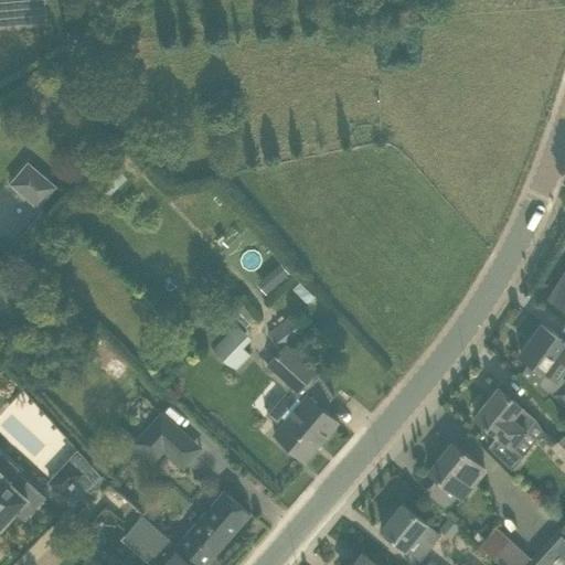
[(39,209),(57,187),(28,161),(9,183),(39,209)]
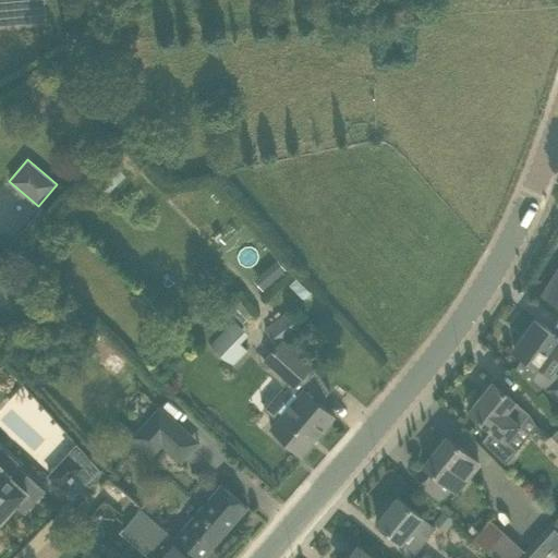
[(278,262),(267,271),(277,282),(288,273),(278,262)]
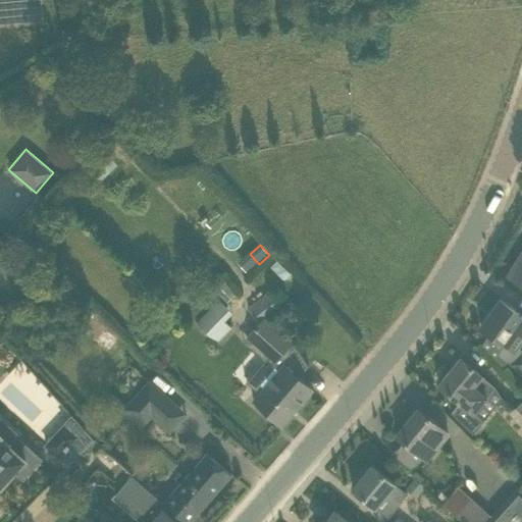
[(521,255),(509,276),(521,284),(521,255)]
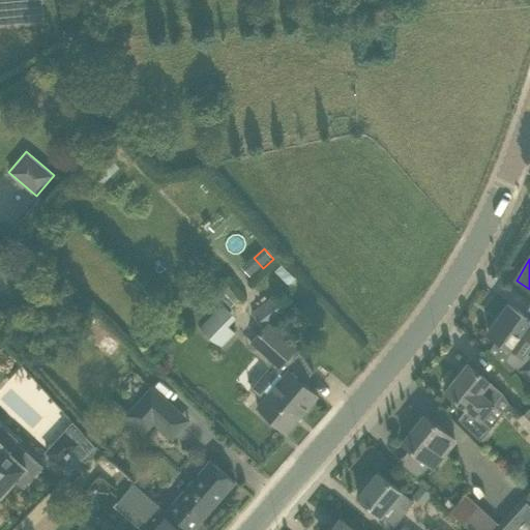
[(263,327),(251,342),(273,362),(278,367),(297,347),(298,346),(273,322),(284,314),(271,297),(252,312),(263,327)]
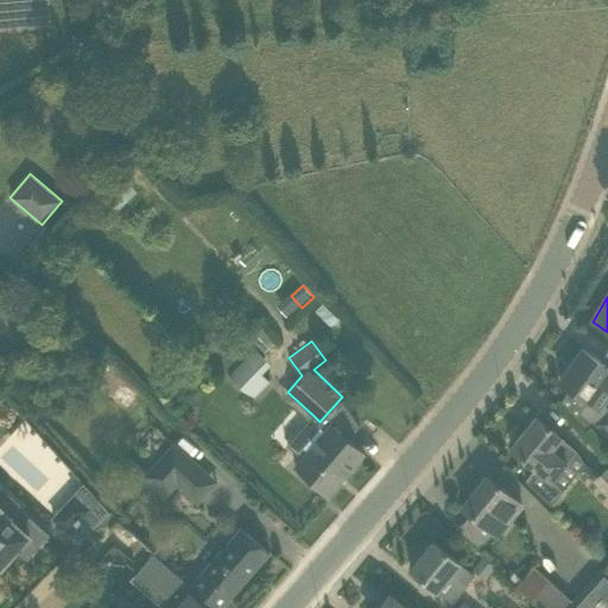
[(562,403),(584,429),(591,422),(606,436),(607,432),(607,407),(605,405),(607,399),(607,366),(583,349),(561,381),(571,388),(562,403)]
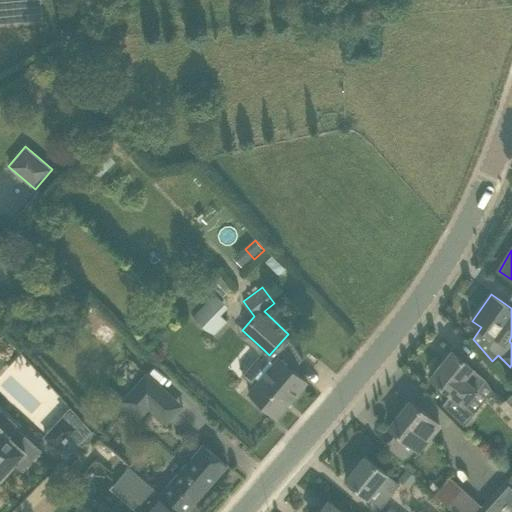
[(216,295),(194,317),(206,329),(220,315),(214,309),(222,300),(216,295)]
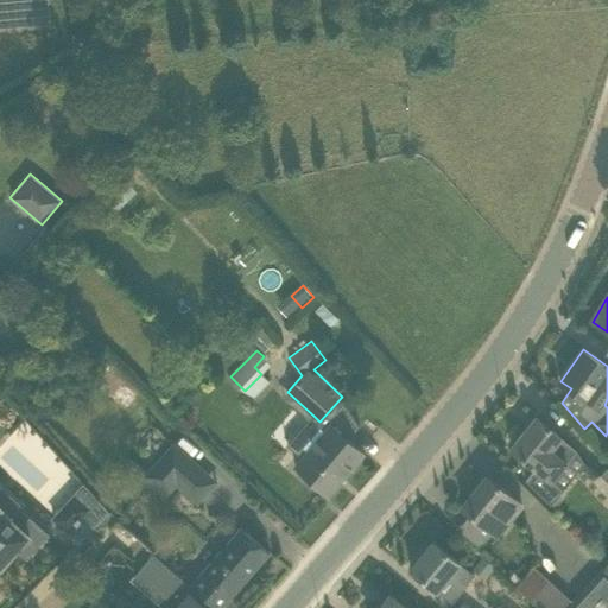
[(102,366),(89,379),(111,399),(116,393),(124,386),(102,366)]
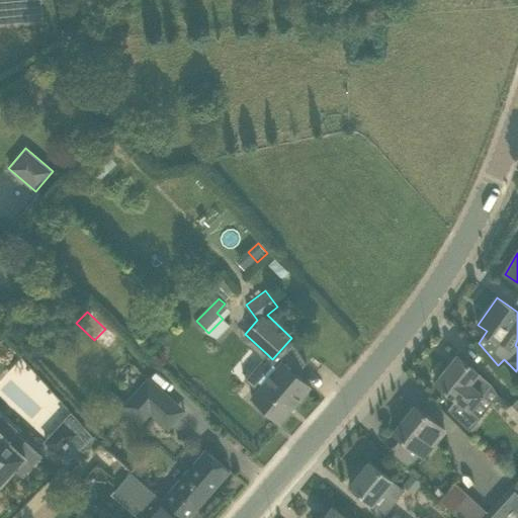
[(263,358),(245,379),(257,390),(251,398),(265,410),(280,423),(311,386),(296,374),(307,363),(290,339),(272,359),(267,354),(263,358)]
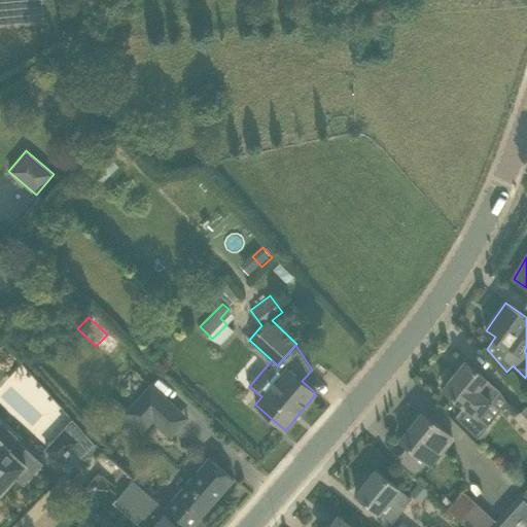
[(444,388),(465,405),(456,417),(478,437),(507,401),(500,390),(501,389),(488,379),(482,374),(465,361),(444,388)]
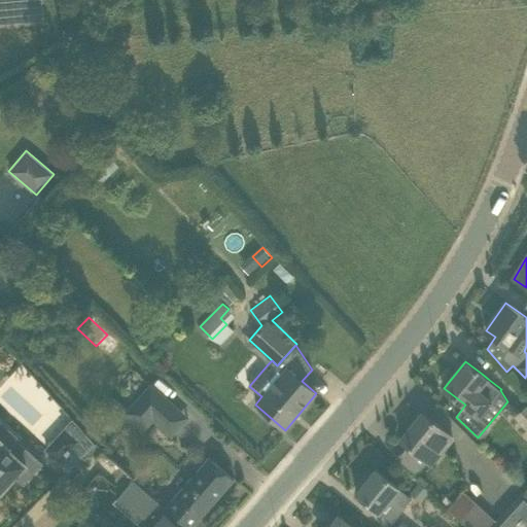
[(172,436),(189,417),(150,383),(125,413),(145,430),(153,421),(172,436)]
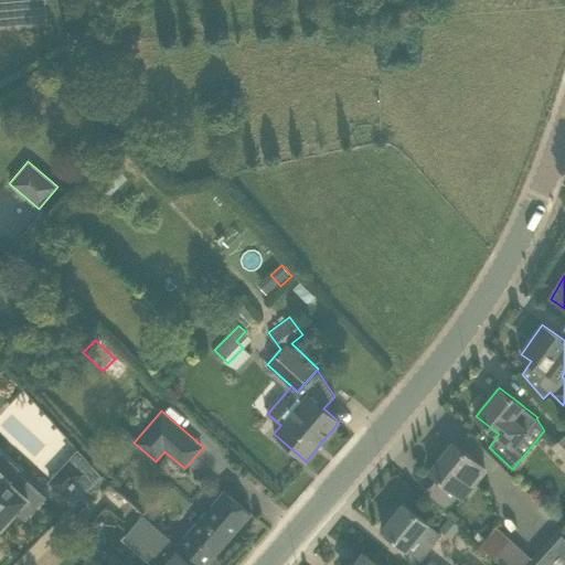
[(564,435),(552,447),(564,460),(564,435)]
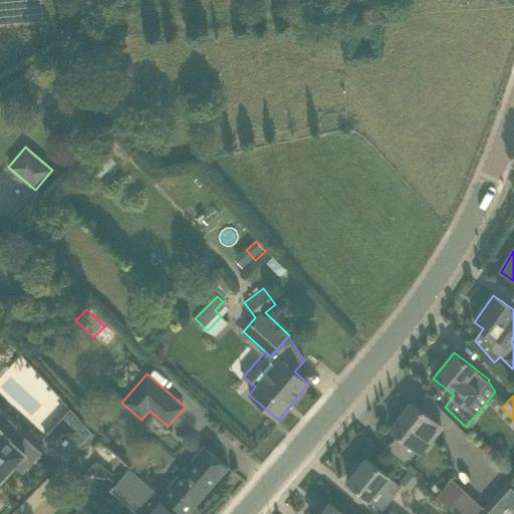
[(441,427),(413,403),(391,429),(399,435),(389,447),(406,461),(416,451),(419,453),(441,427)]
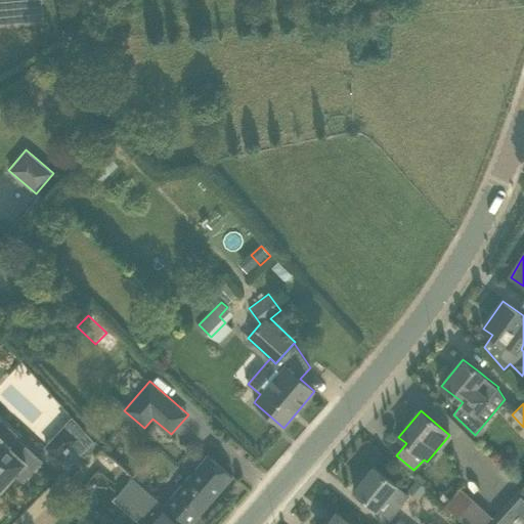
[(78,439),(58,460),(68,468),(94,441),(87,433),(77,422),(73,417),(64,426),(78,439)]
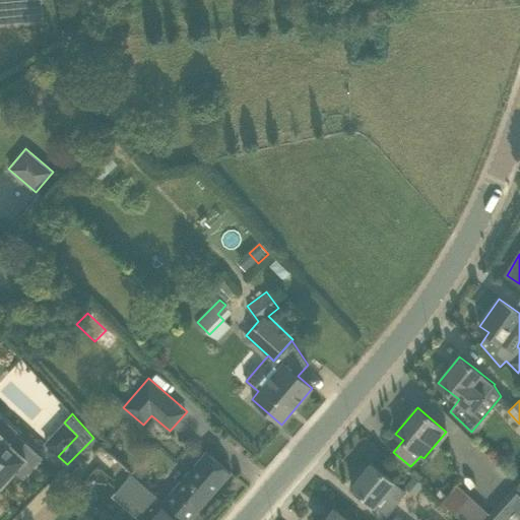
[(23,475),(41,457),(18,437),(12,444),(9,441),(10,440),(0,430),(0,485),(15,469),(23,475)]
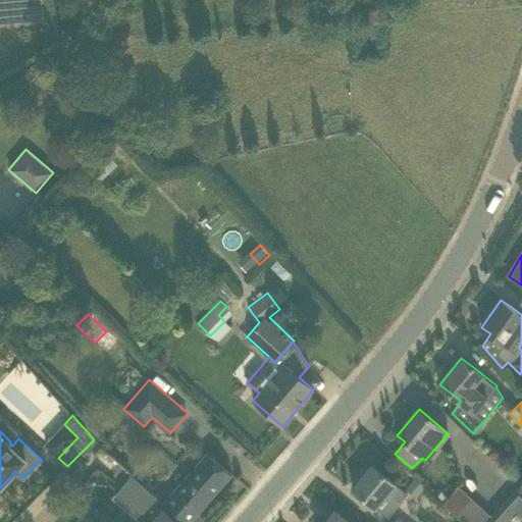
[(190,521),(231,475),(216,461),(207,453),(164,503),(186,521),(190,521)]
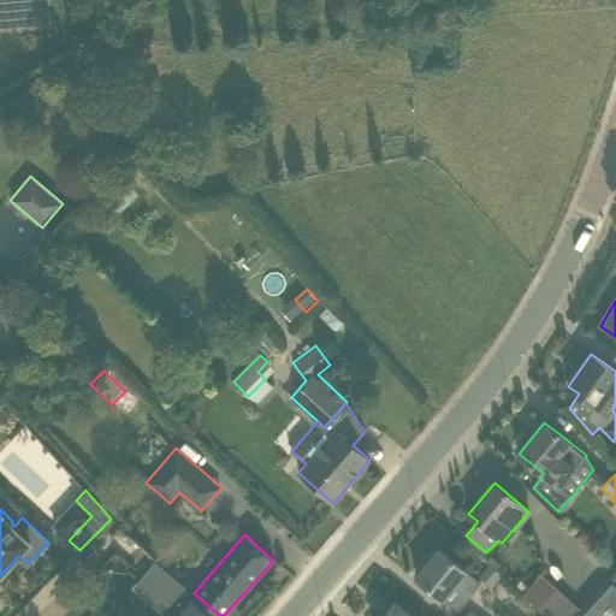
[(416,578),(443,599),(457,610),(469,597),(480,582),(439,549),(416,578)]
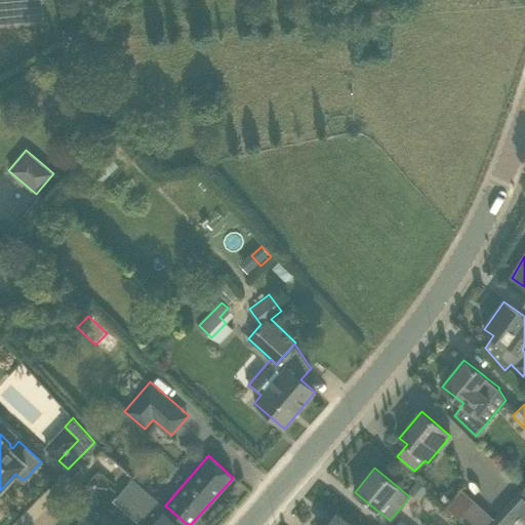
[(121,491),(117,497),(133,512),(131,515),(144,524),(180,524),(161,508),(164,506),(133,479),(133,478),(121,491)]
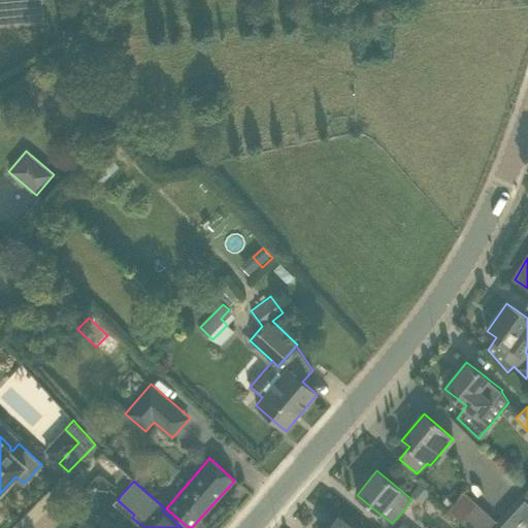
[(419,483),(410,493),(413,495),(421,502),(429,493),(422,486),(419,483)]
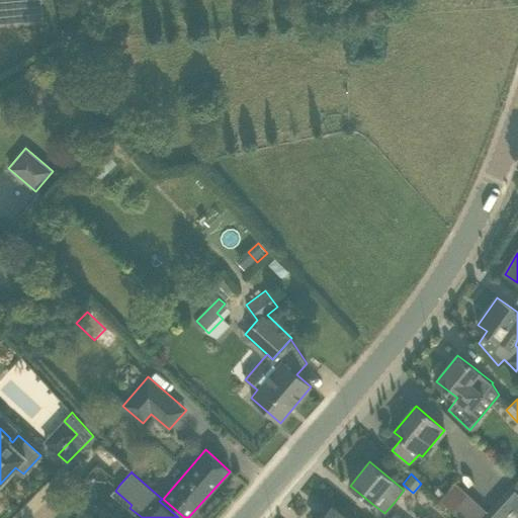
[(517,517),(517,485),(514,482),(487,512),(456,484),(440,500),(459,517),(517,517)]
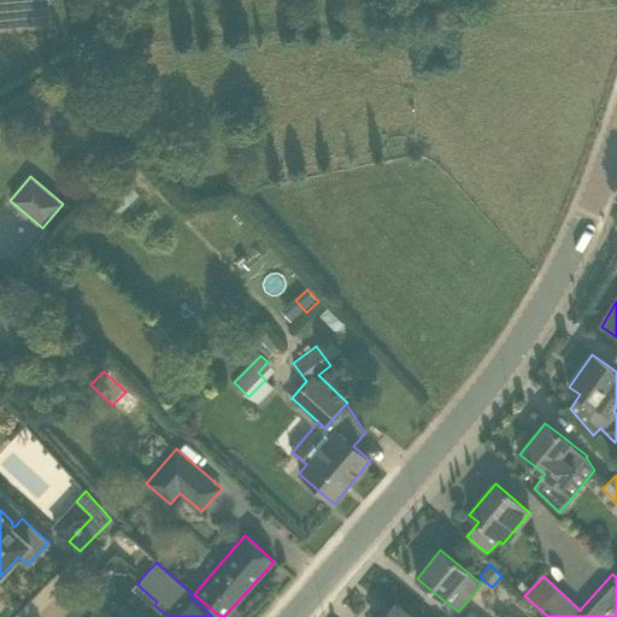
[(411,616),(395,605),(385,616),(411,616)]
